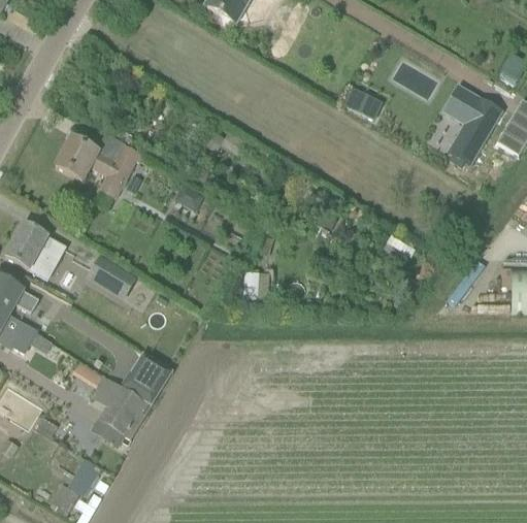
[(205,0),(204,3),(220,13),(223,24),(233,21),(236,23),(237,20),(248,17),(245,6),(249,0),(205,0)]
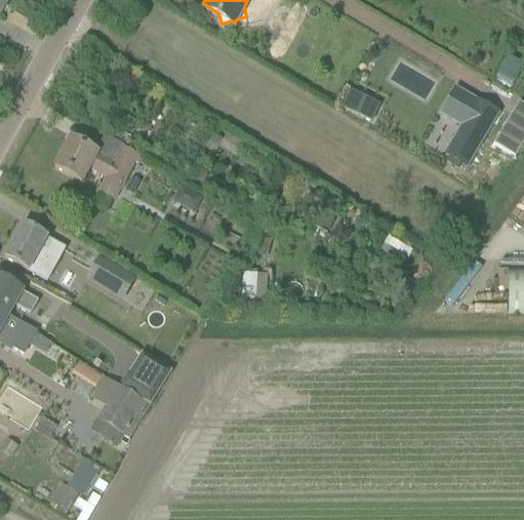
[(507,52),(497,68),(515,78),(523,64),(523,61),(507,52)]
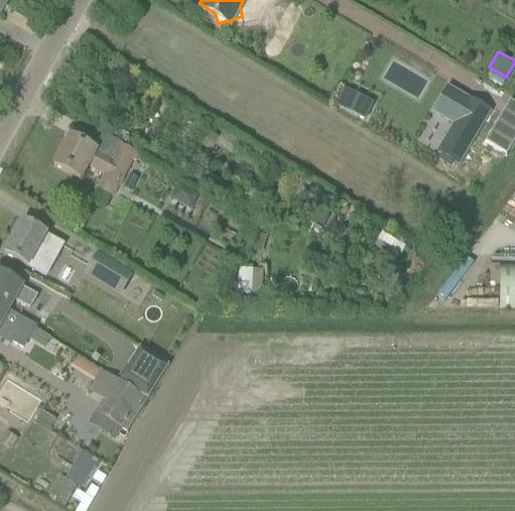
[(343,84),(336,98),(355,107),(361,92),(343,84)]
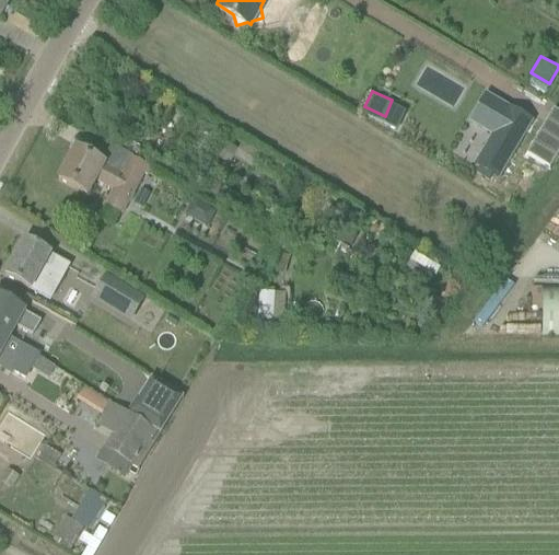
[(486,92),(470,118),(491,130),(474,160),(480,163),(476,170),(489,177),(493,172),(497,174),(531,118),(486,92)]
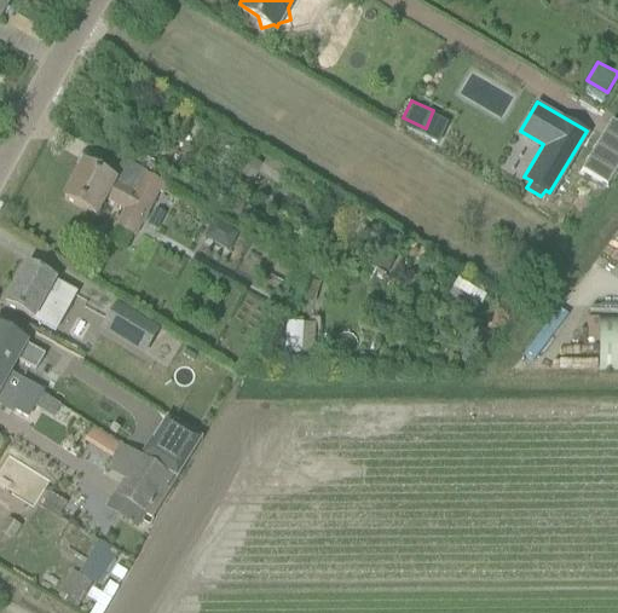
[(200,119),(185,110),(178,123),(192,132),(200,119)]
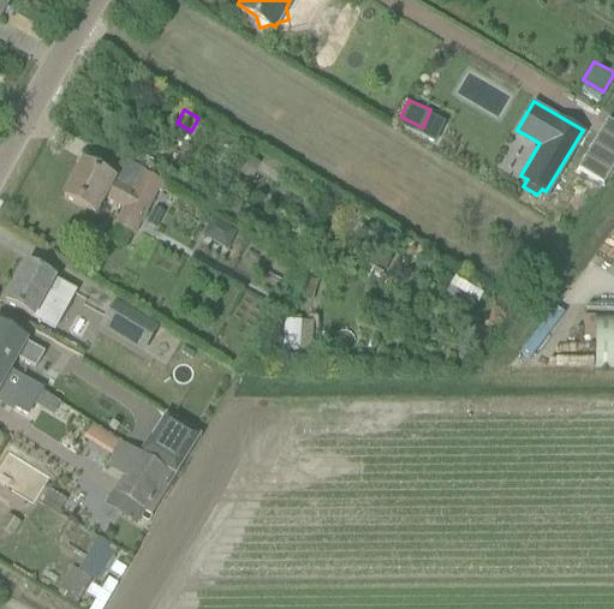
[(261,160),(246,150),(242,159),(256,168),(261,160)]
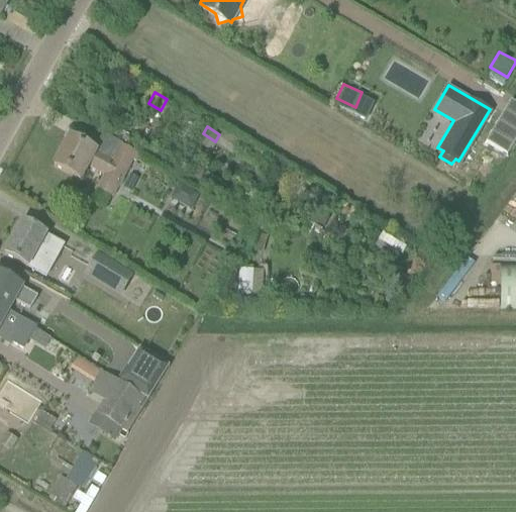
[(108,134),(100,149),(70,133),(54,163),(81,177),(88,163),(105,172),(98,186),(113,194),(137,149),(108,134)]
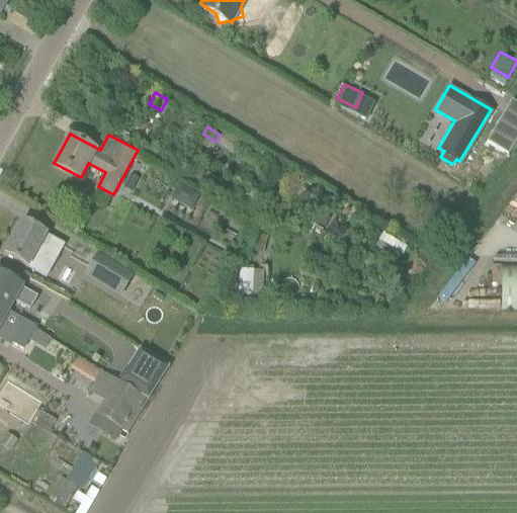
[(179,182),(171,196),(191,207),(199,193),(179,182)]
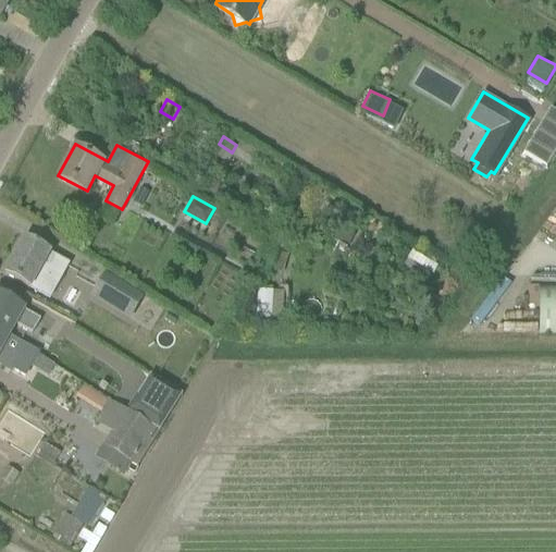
[(347,245),(356,231),(344,224),(335,237),(347,245)]
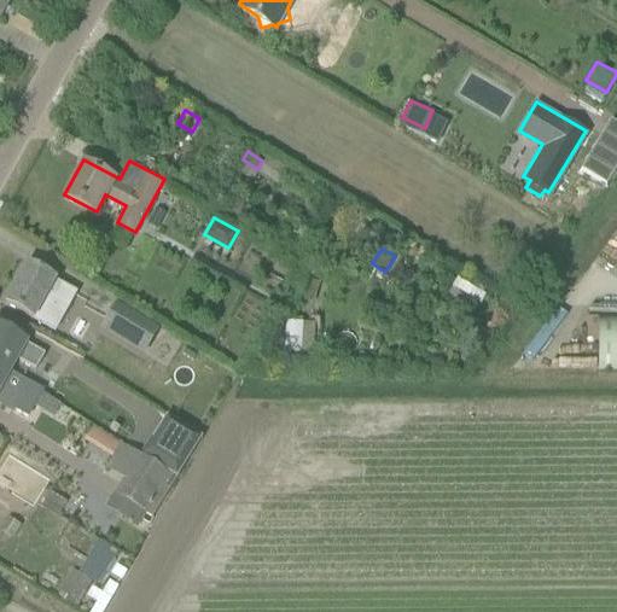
[(34,316),(35,314),(54,324),(67,302),(70,304),(79,291),(56,278),(27,262),(6,301),(34,316)]
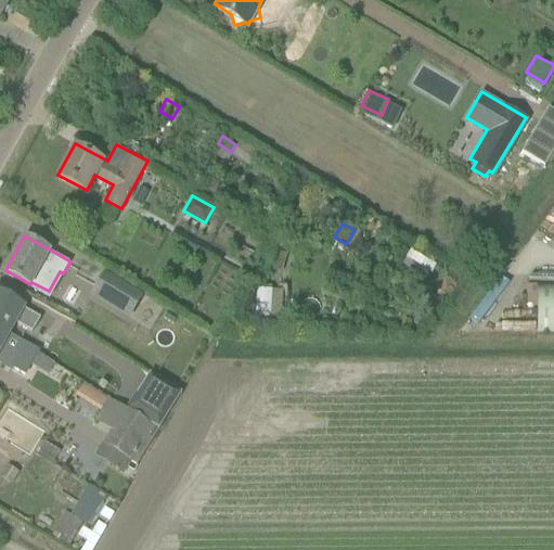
[(408,255),(433,270),(437,263),(412,247),(408,255)]
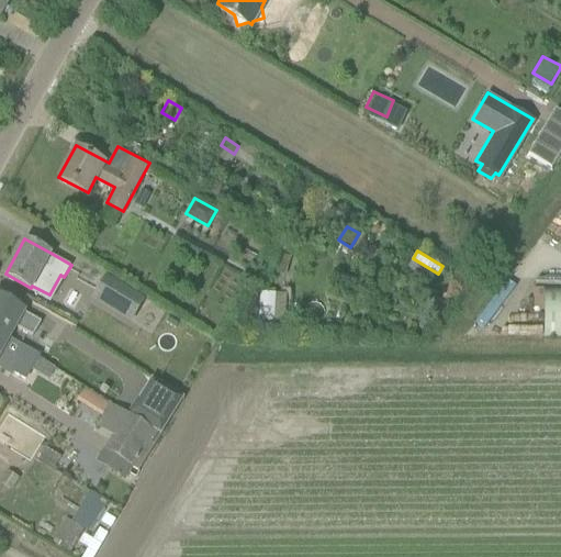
[(107,274),(93,296),(131,319),(144,297),(107,274)]
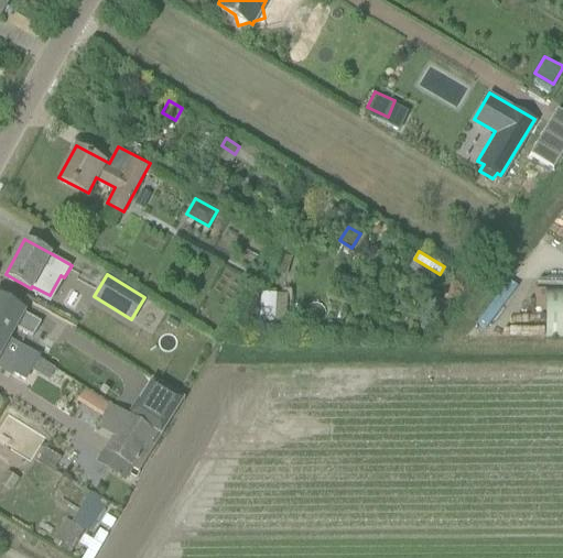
[(562,286),(545,287),(547,335),(562,334),(562,286)]
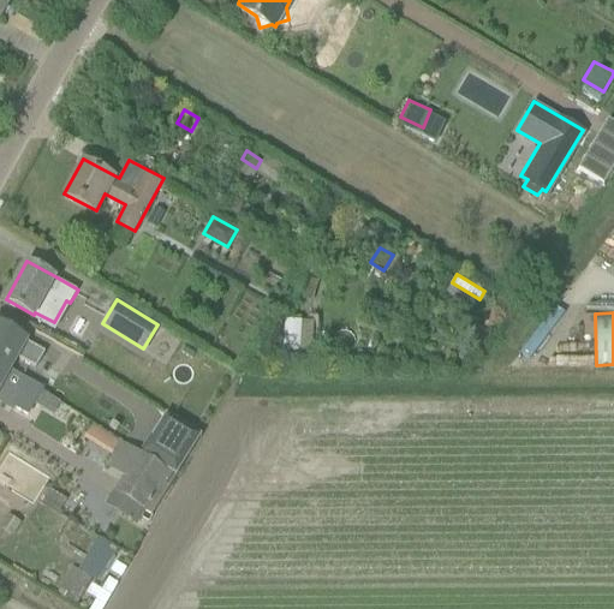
[(302,346),(303,315),(285,315),(284,346),(302,346)]
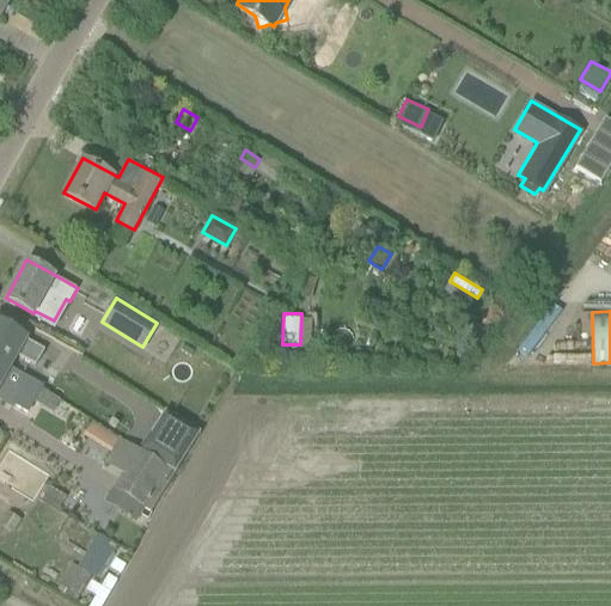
[(0,320),(0,359),(10,365),(17,352),(36,362),(44,347),(25,337),(26,336),(0,320)]
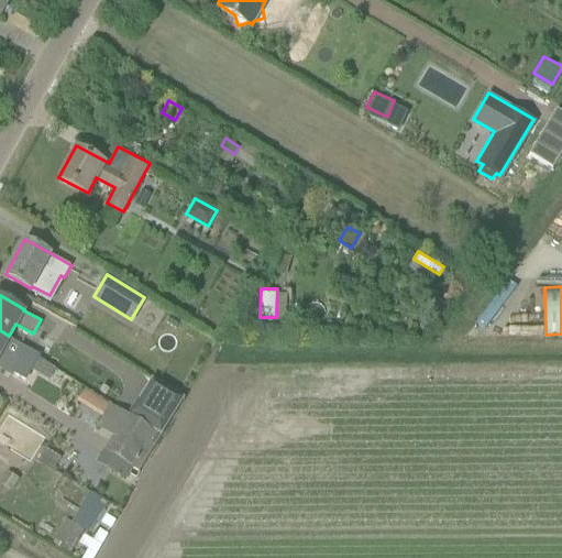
[(0,330),(0,365),(11,372),(12,370),(26,378),(40,353),(9,336),(0,330)]
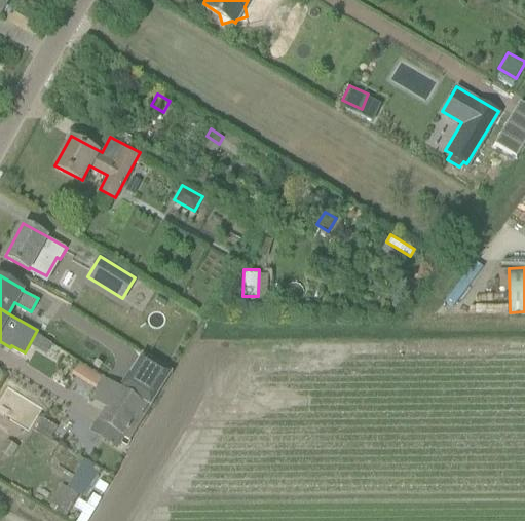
[(64,327),(54,342),(85,360),(94,343),(64,327)]
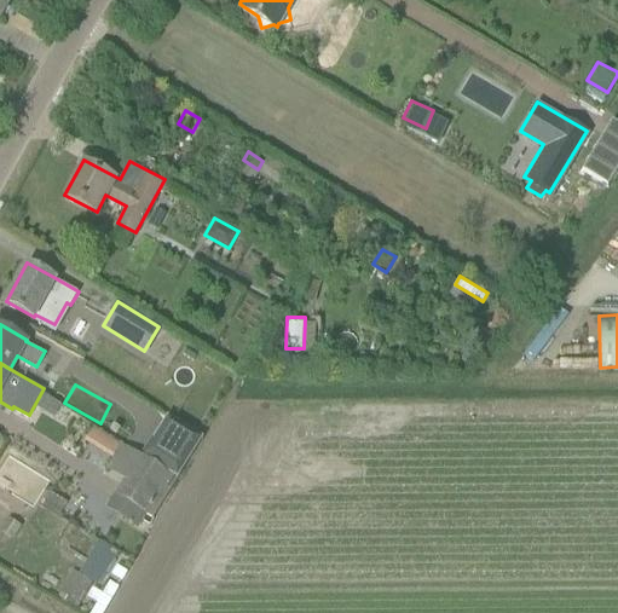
[(168,412),(142,454),(151,460),(169,470),(178,475),(203,434),(168,412)]
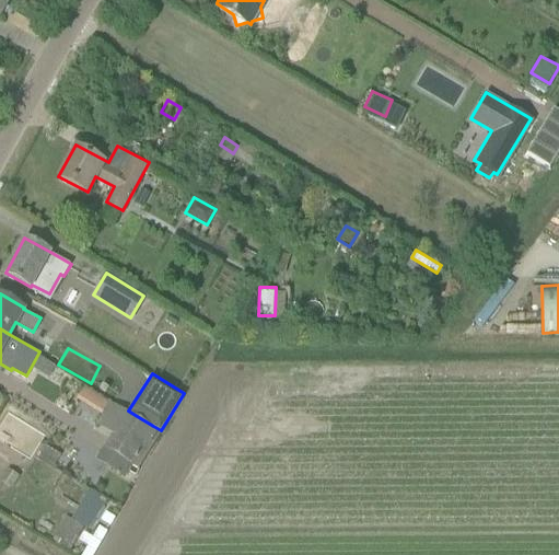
[(102,413),(109,401),(84,385),(77,397),(102,413)]
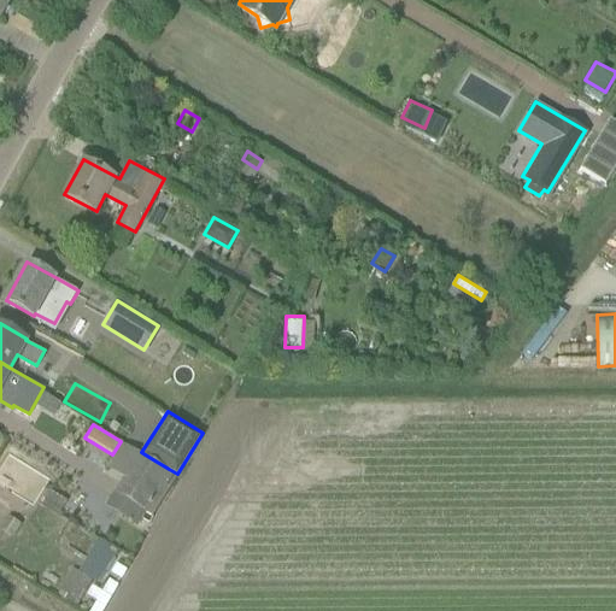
[(169,469),(151,458),(141,452),(122,440),(106,465),(123,475),(115,489),(153,512),(177,475),(169,469)]
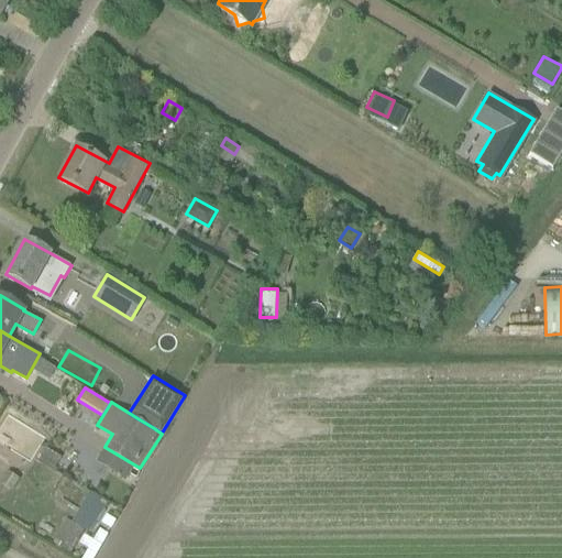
[(48,435),(8,409),(0,424),(0,434),(36,456),(48,435)]
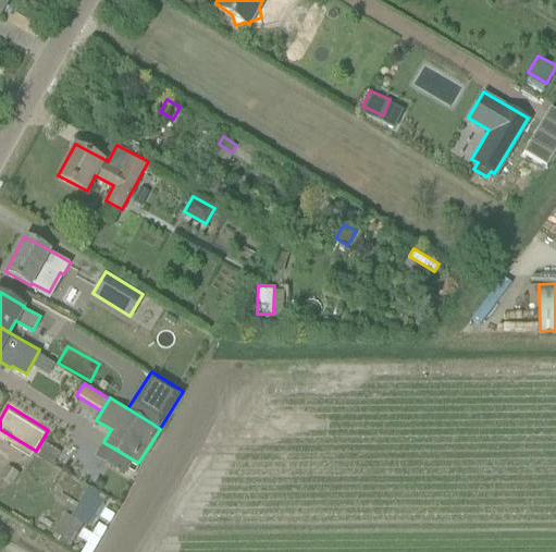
[(1,476),(11,481),(16,473),(8,467),(1,476)]
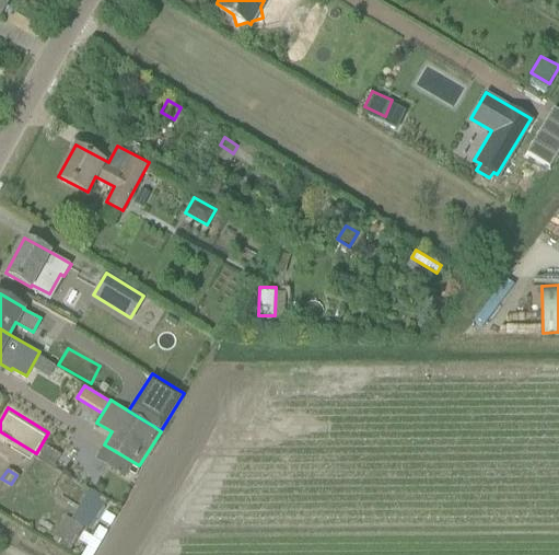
[(83,523),(72,517),(66,513),(54,533),(71,543),(83,523)]
